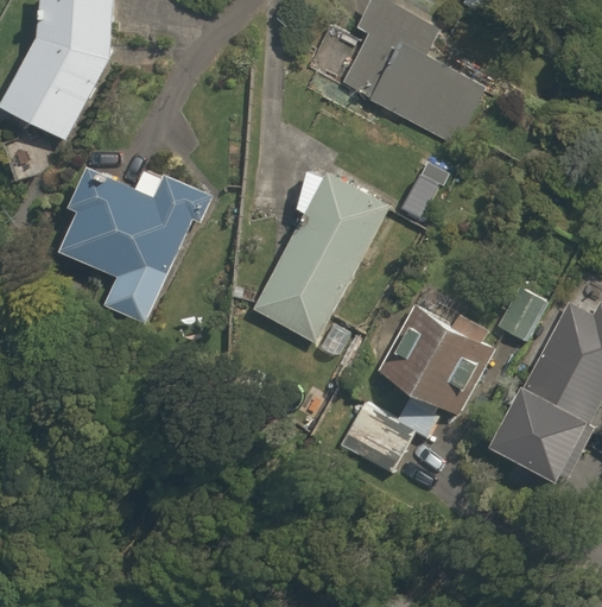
[(63,140),(64,140),(107,61),(113,0),(40,0),(38,35),(0,105),(63,139),(63,140)]
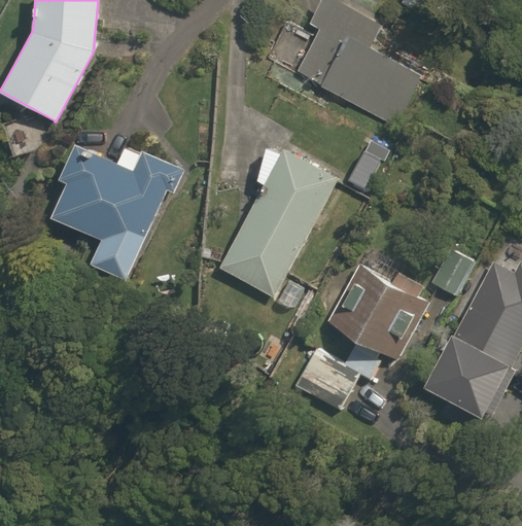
[(296,71),(392,127),(421,75),(371,46),(383,25),(339,0),(321,0),(309,23),(319,29),(296,71)]
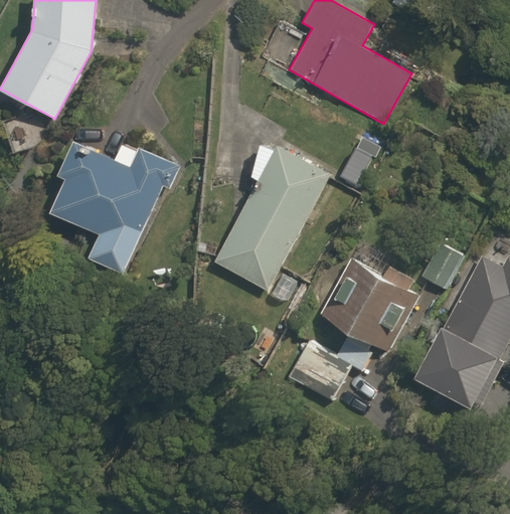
[(116,160),(75,141),(59,175),(67,179),(51,212),(99,233),(88,259),(121,274),(162,185),(168,188),(179,165),(139,147),(137,152),(123,145),(116,160)]
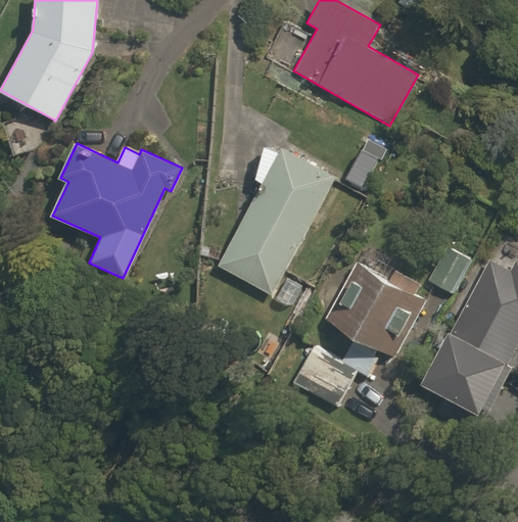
[(279,153),(267,146),(255,179),(264,183),(218,266),(270,295),(334,177),(282,148),(279,153)]
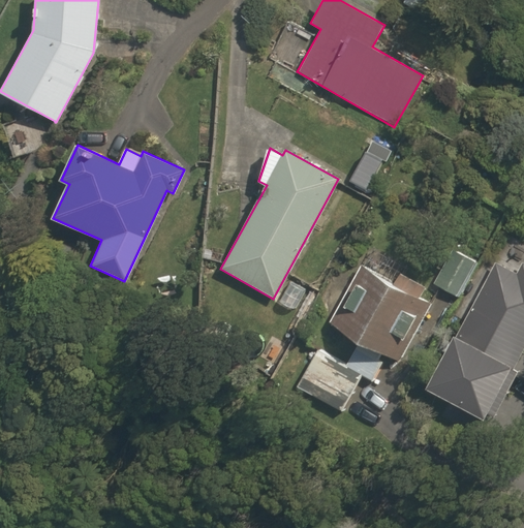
[(430,283),(456,297),(473,264),(449,249),(430,283)]
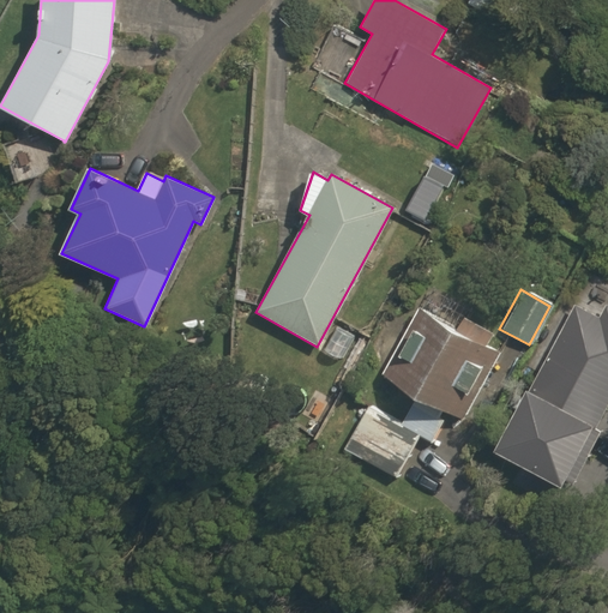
[(495,449),(565,486),(607,403),(607,306),(602,304),(596,317),(571,304),(495,449)]
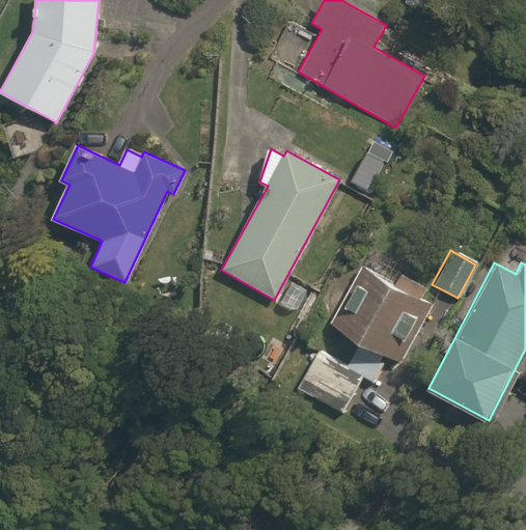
[(393,285),(360,267),(329,323),(359,339),(344,367),(316,352),(300,383),(326,396),(324,402),(341,412),(361,377),(371,383),(382,364),(376,360),(381,351),(398,361),(411,339),(415,341),(425,324),(421,322),(431,305),(419,299),(424,289),(398,275),(393,285)]
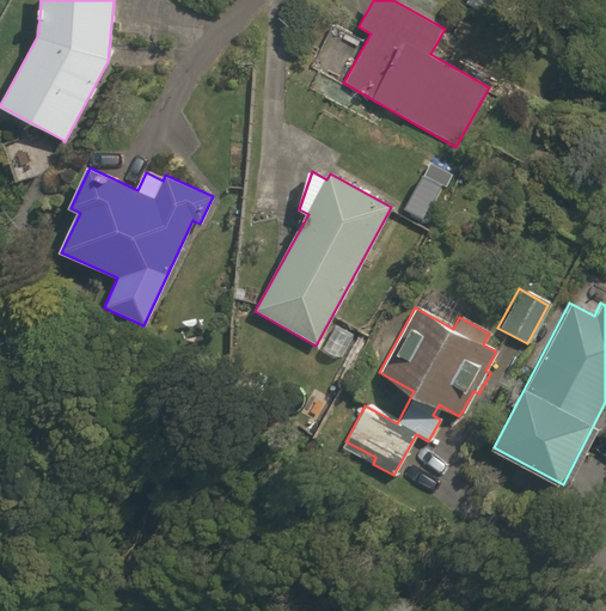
[(543,502),(551,486),(522,471),(514,488),(543,502)]
